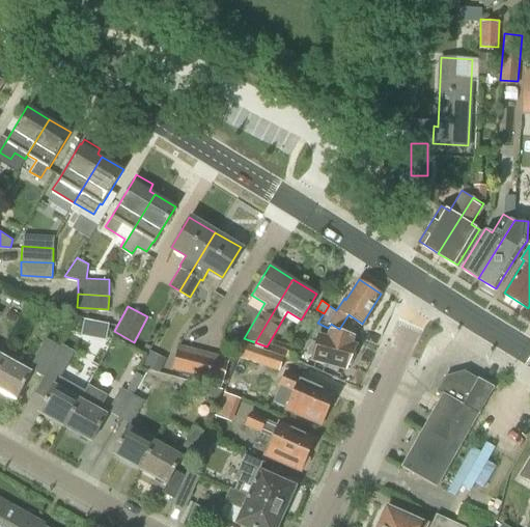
[(84,331),(109,336),(112,321),(88,315),(84,331)]
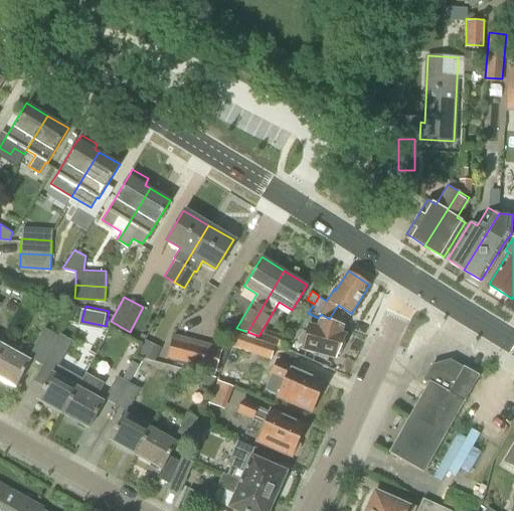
[(318,318),(308,313),(300,326),(308,328),(303,347),(334,356),(337,352),(339,351),(344,342),(343,338),(345,335),(339,334),(341,325),(317,319),(318,318)]
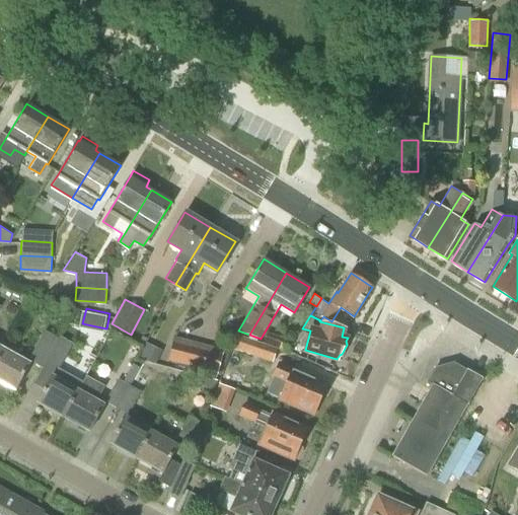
[(45,328),(28,358),(44,366),(47,360),(59,337),(45,328)]
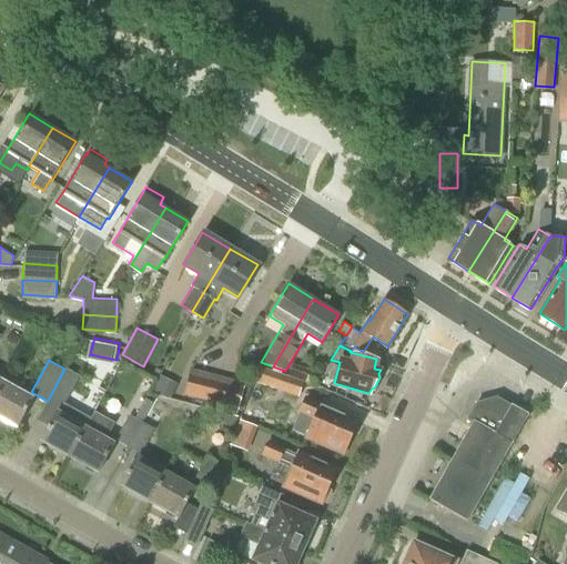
[(294,362),(290,373),(314,380),(317,370),(294,362)]
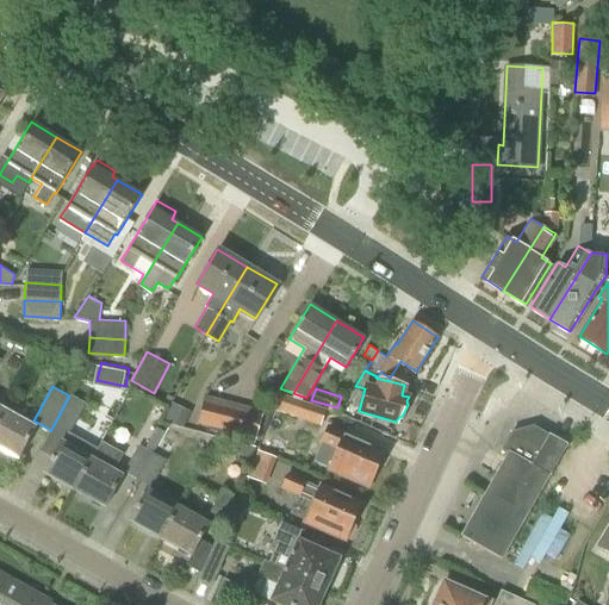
[(337,407),(311,400),(311,401),(278,391),(272,409),(322,424),(327,409),(336,411),(337,407)]
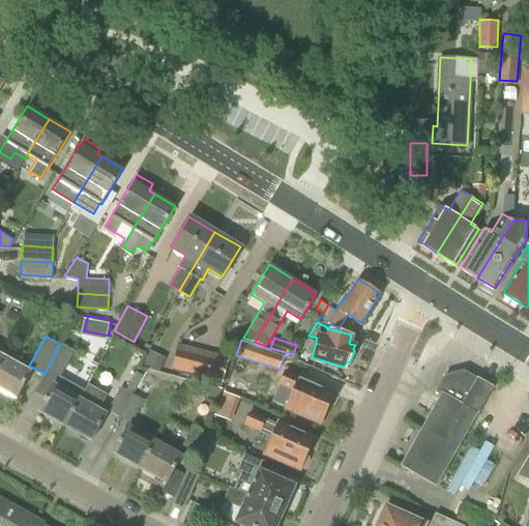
[(172,369),(196,375),(204,349),(204,348),(179,342),(172,369)]
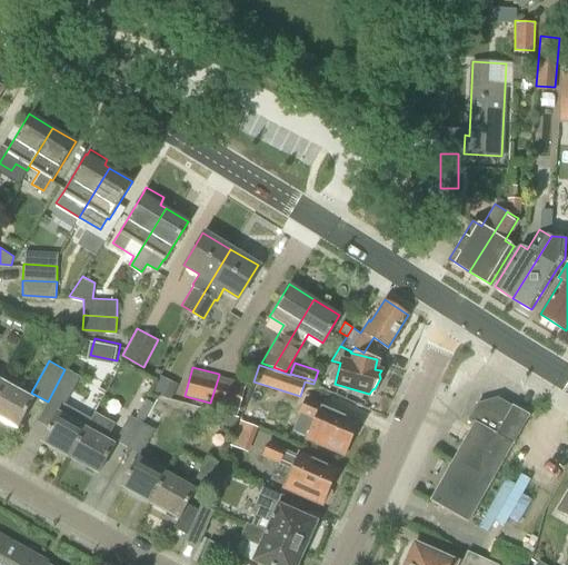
[(65,369),(51,395),(65,403),(66,403),(80,376),(66,368),(65,369)]
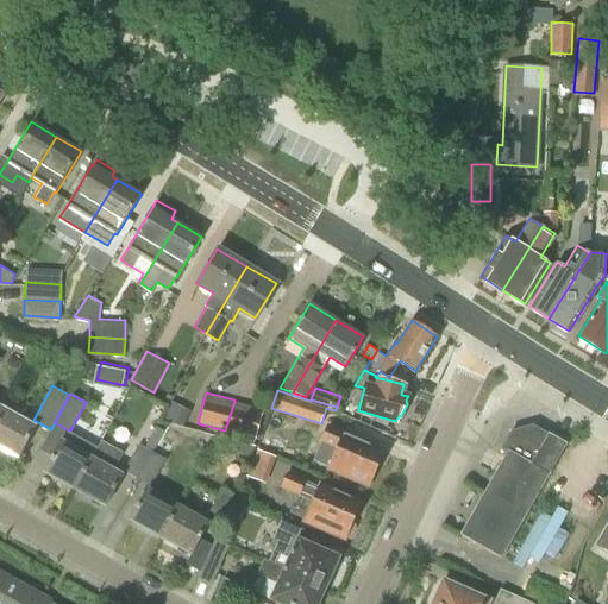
[(242,434),(240,441),(256,445),(256,444),(255,442),(257,435),(263,436),(270,410),(263,409),(263,407),(234,400),(234,401),(225,431),(242,434)]
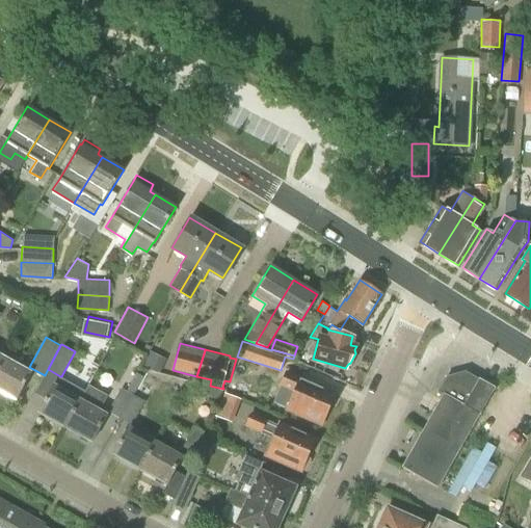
[(4,358),(0,364),(0,389),(16,398),(30,372),(4,358)]
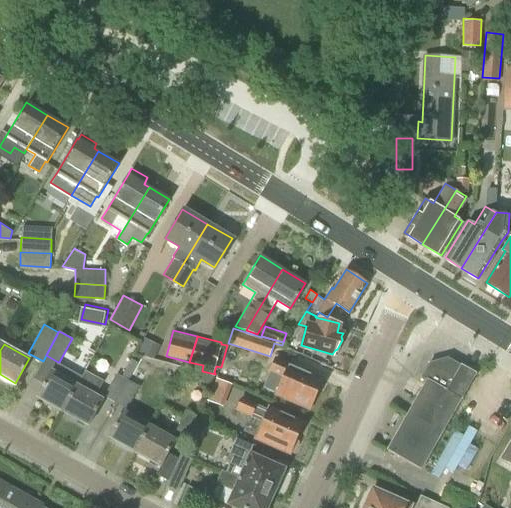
[(269,370),(283,376),(276,392),(309,407),(322,378),(275,357),(269,370)]
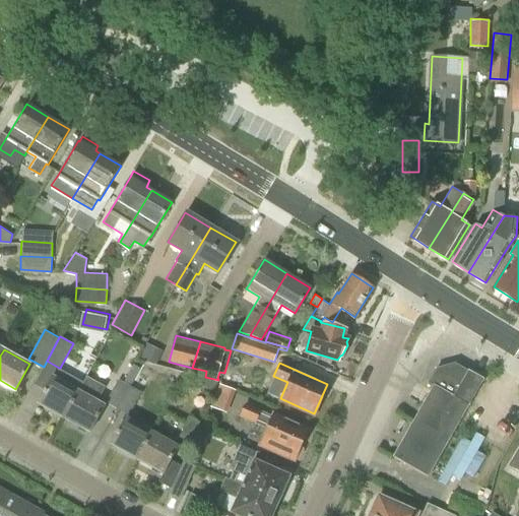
[(440,371),(436,369),(429,381),(435,385),(393,456),(428,475),(482,380),(455,364),(454,367),(440,371)]
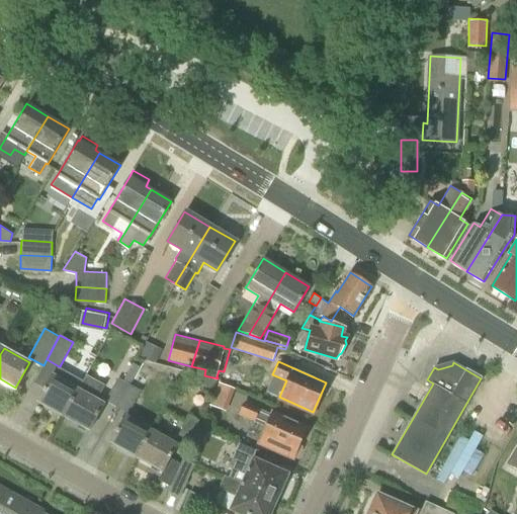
[(52,374),(37,401),(64,415),(78,389),(83,378),(60,366),(59,366),(54,375),(52,374)]
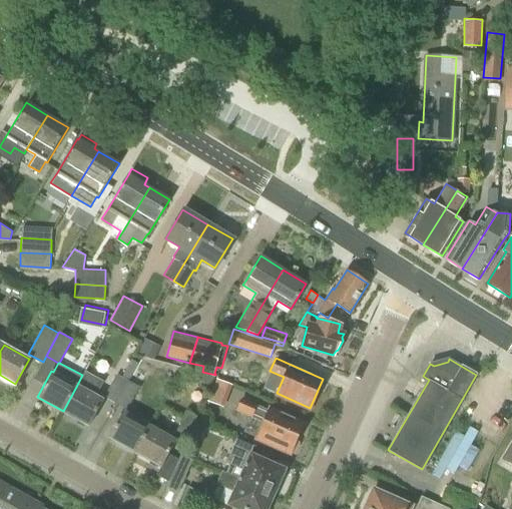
[(77,385),(63,411),(88,425),(102,399),(95,395),(103,380),(86,370),(83,376),(77,385)]
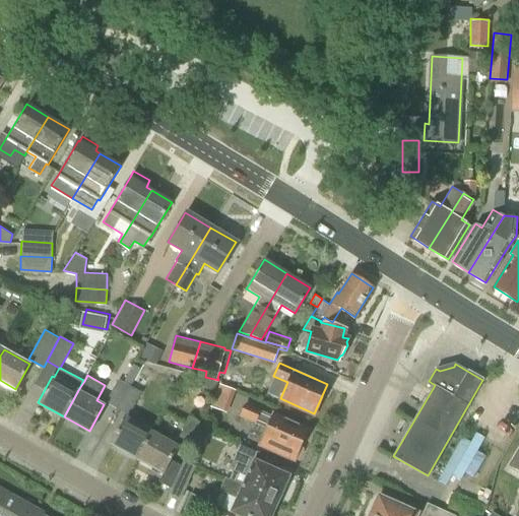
[(125,393),(130,384),(118,378),(106,400),(117,407),(125,393)]
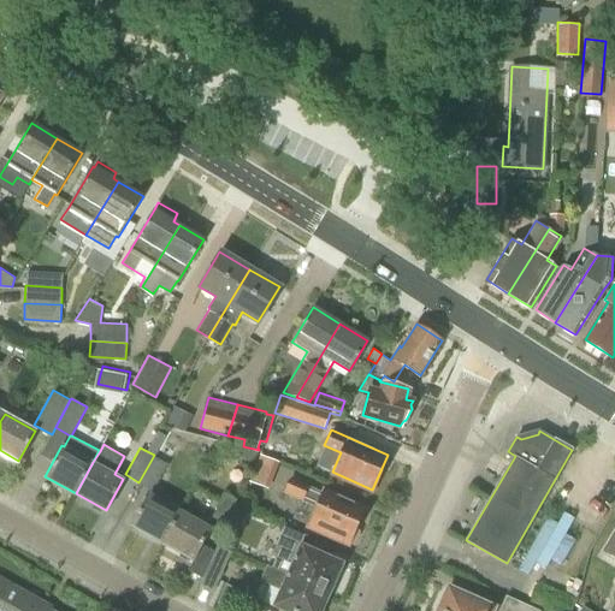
[(262,451),(256,469),(270,474),(276,456),(262,451)]
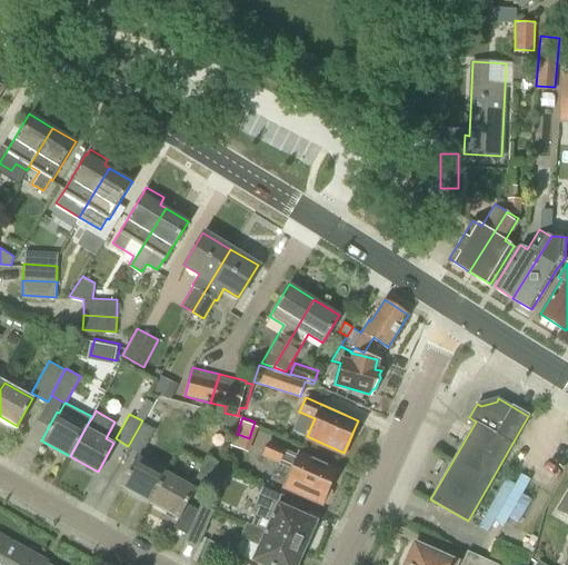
[(142,420),(128,446),(140,453),(155,428),(142,420)]
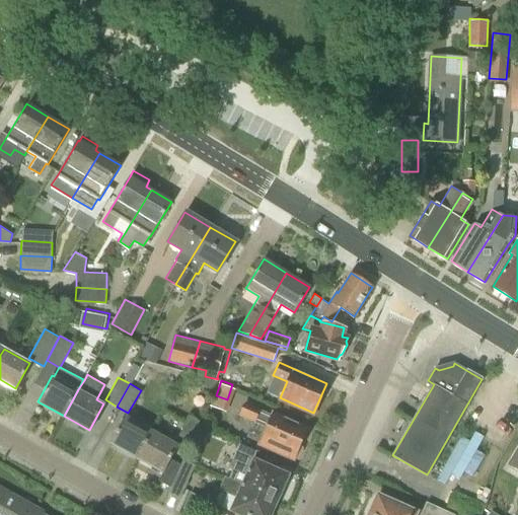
[(239,414),(266,425),(259,441),(294,457),(295,454),(299,453),(302,448),(300,443),(307,427),(272,412),(271,413),(244,401),(239,414)]
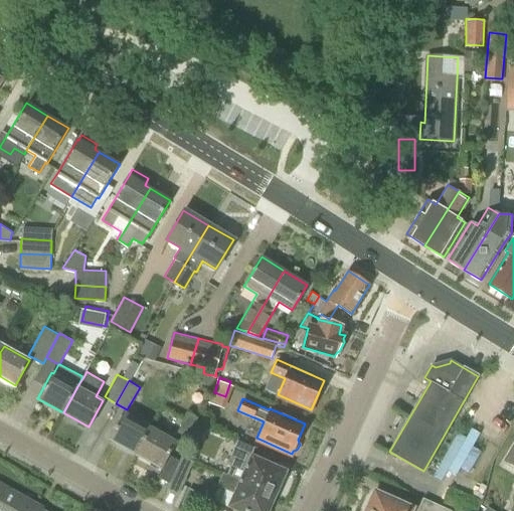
[(151,427),(136,454),(161,469),(176,442),(181,444),(182,442),(186,443),(195,421),(198,416),(188,410),(173,440),(151,427)]
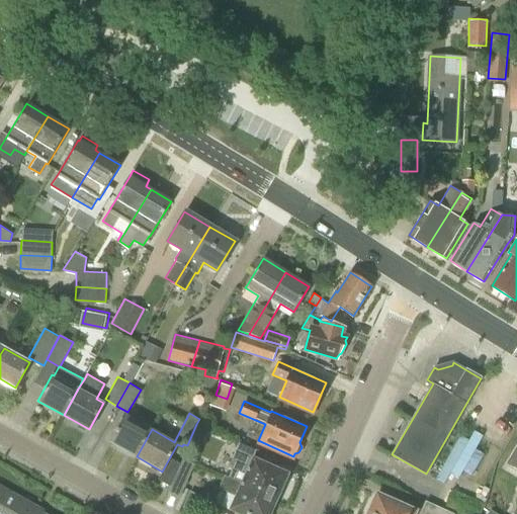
[(110,442),(137,456),(152,429),(125,415),(110,442)]
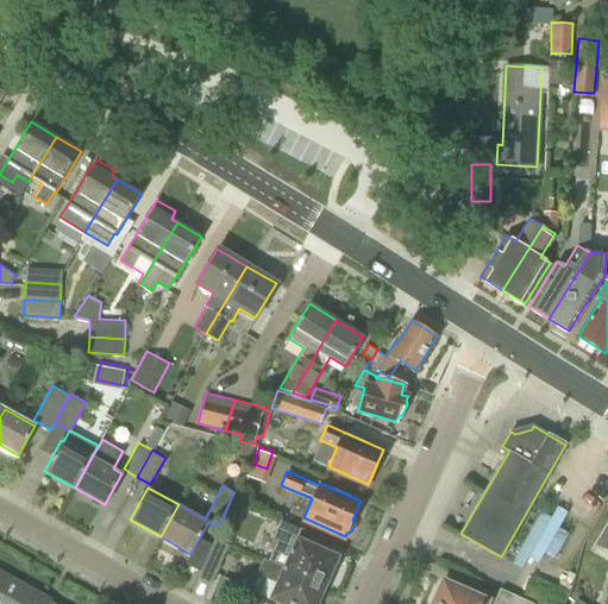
[(236,492),(234,492),(231,498),(220,523),(224,516),(237,522),(245,503),(233,497),(236,492)]
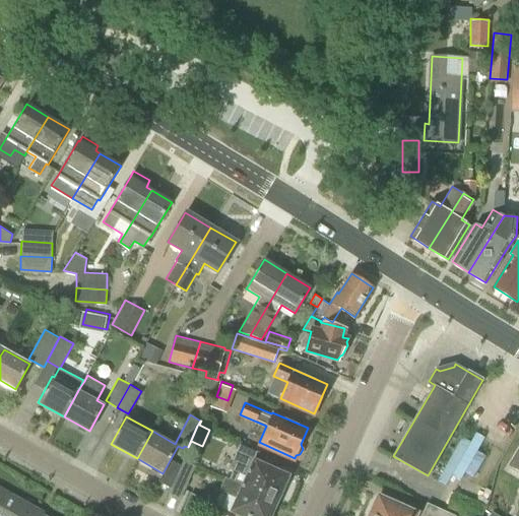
[(476,445),(479,441),(465,433),(441,477),(458,487),(468,467),(477,472),(489,452),(476,445)]
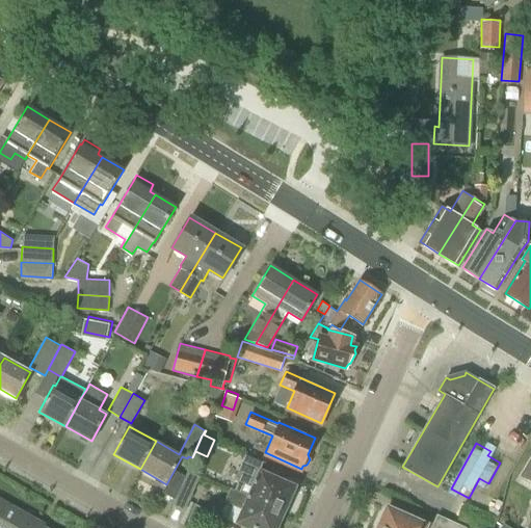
[(230,486),(230,489),(249,497),(283,511),(283,510),(287,509),(290,502),(288,499),(293,486),(260,472),(266,457),(247,449),(236,475),(240,477),(235,489),(230,486)]
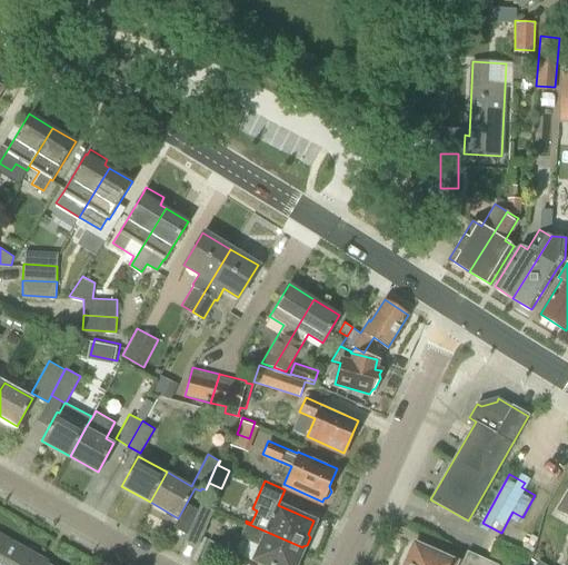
[(567,491),(557,507),(567,514),(567,491)]
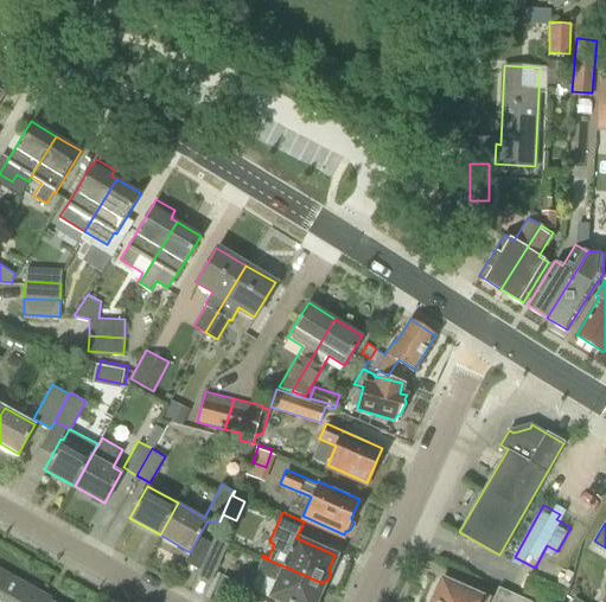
[(215,535),(202,561),(216,568),(229,542),(215,535)]
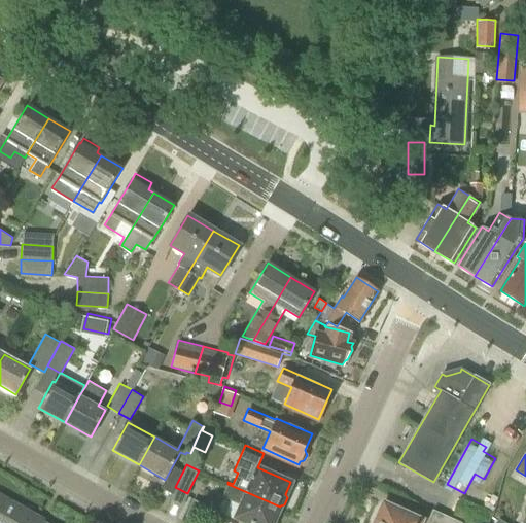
[(247,492),(228,484),(222,494),(242,503),(236,519),(245,522),(274,522),(274,521),(280,507),(247,492)]
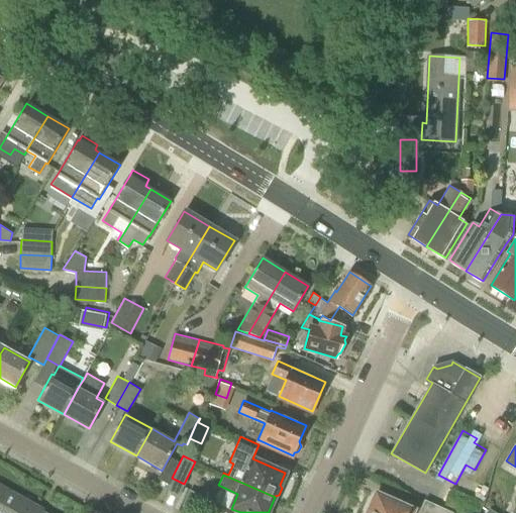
[(0,512),(42,512),(33,507),(34,505),(0,485),(0,512)]
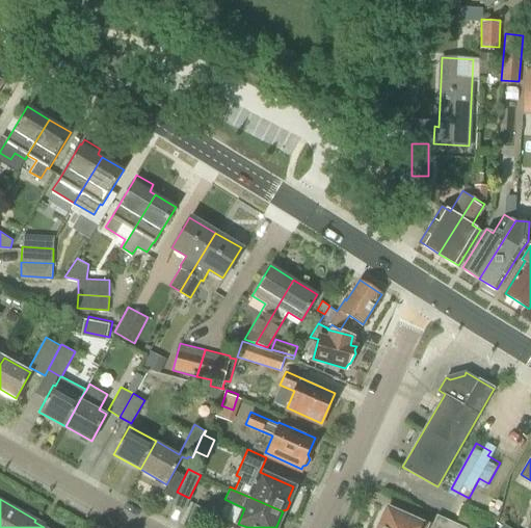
[(377,527),(466,527),(467,526),(437,513),(433,523),(426,520),(424,525),(387,508),(377,527)]
